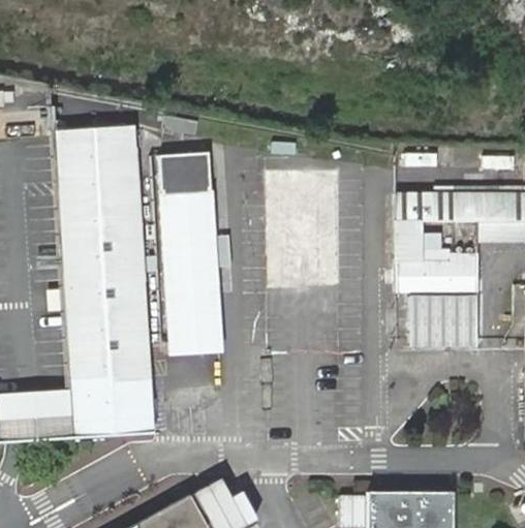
[(55,130),(73,412),(75,436),(156,431),(146,278),(142,216),(134,126),(58,130),(55,130)]
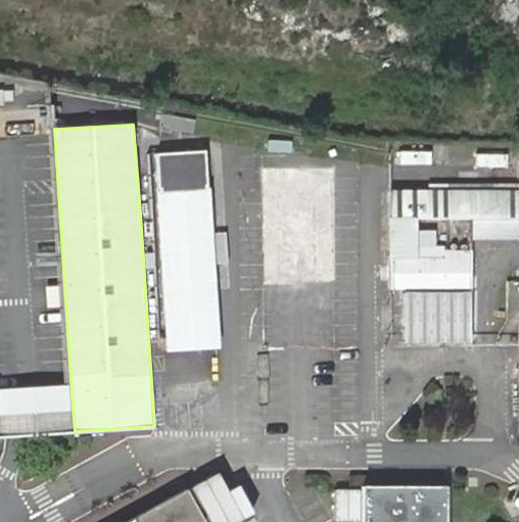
[(158,149),(170,309),(173,347),(221,343),(219,304),(207,146),(158,149)]
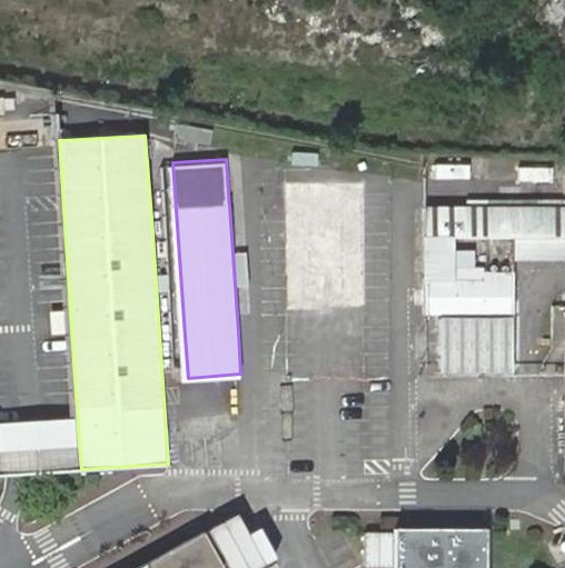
[(564,206),(427,208),(427,232),(427,314),(518,312),(518,300),(518,279),(517,272),(486,272),(486,279),(457,280),(456,239),(518,239),(518,255),(544,255),(564,253),(564,206)]
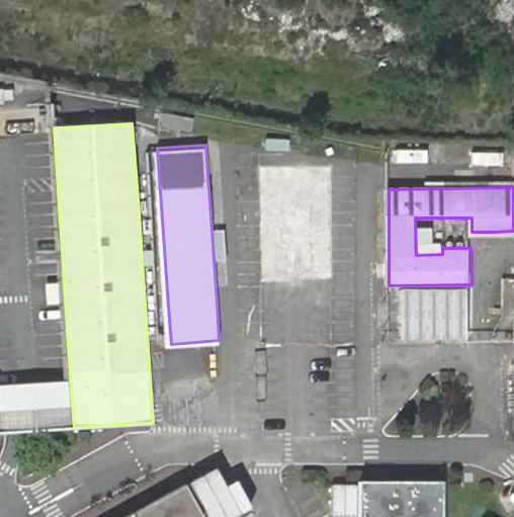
[(154,210),(139,211),(143,272),(158,272),(154,210)]
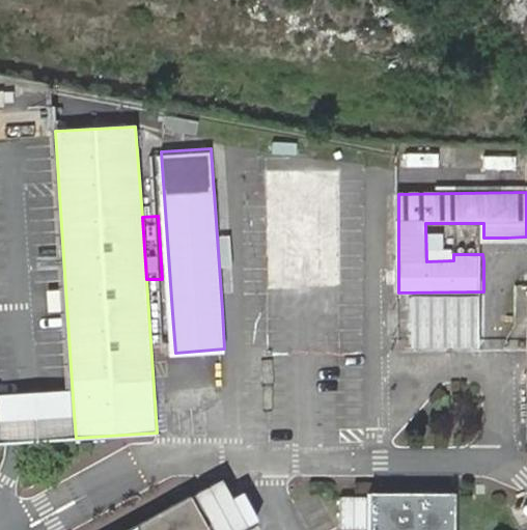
[(483,317),(483,297),(461,297),(462,316),(483,317)]
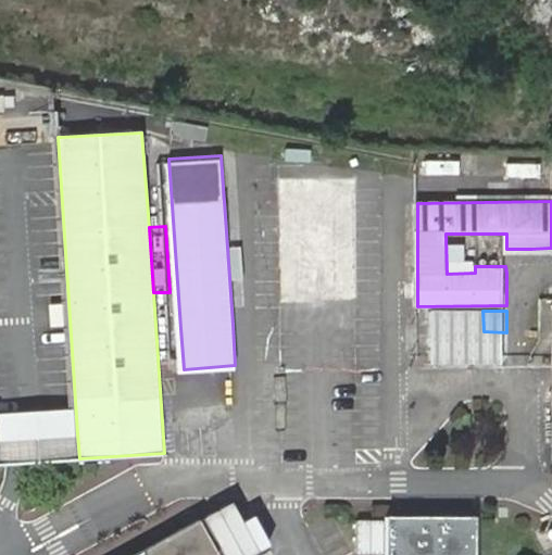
[(79,458),(77,433),(30,437),(0,438),(0,464),(28,462),(79,458)]
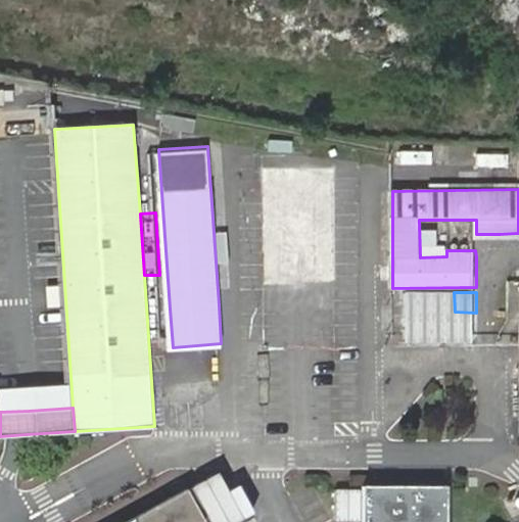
[(447,521),(449,486),(365,486),(365,521),(447,521)]
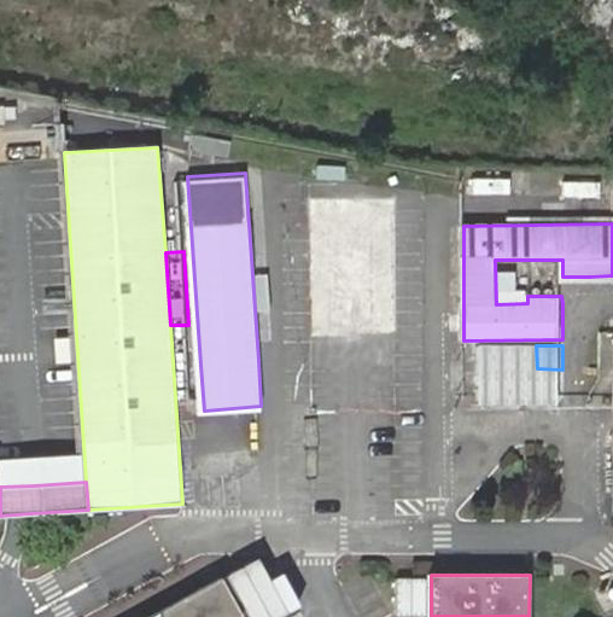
[(244,616),(223,577),(151,616),(244,616)]
